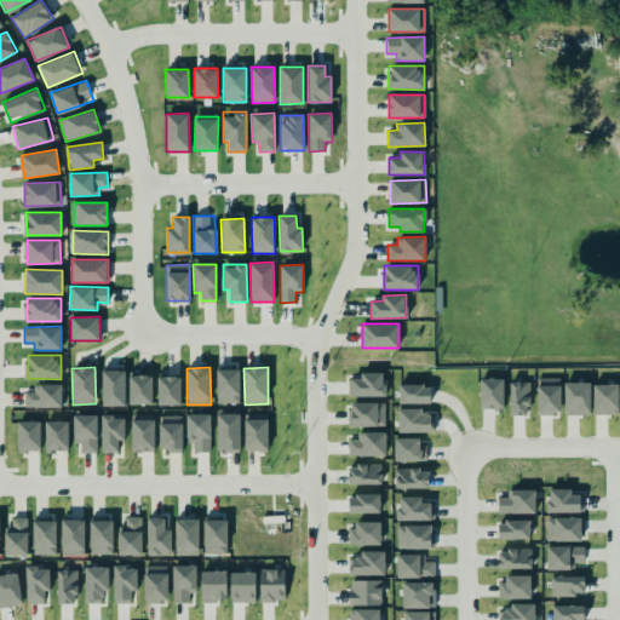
[(216,402),(239,403),(240,369),(217,368),(216,402)]
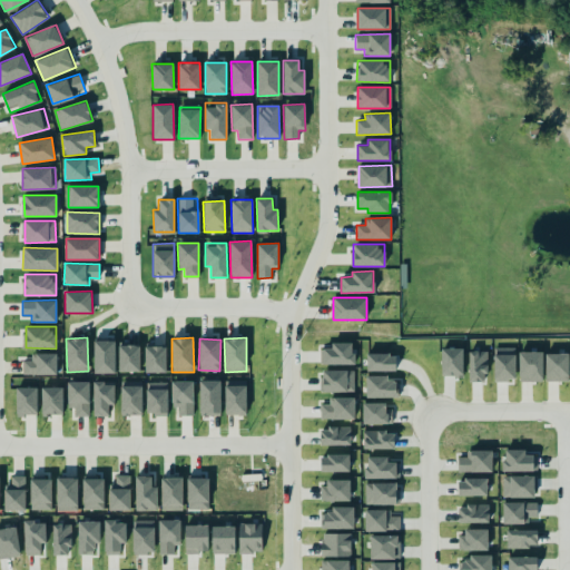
[(115,340),(94,341),(94,373),(115,373),(115,340)]
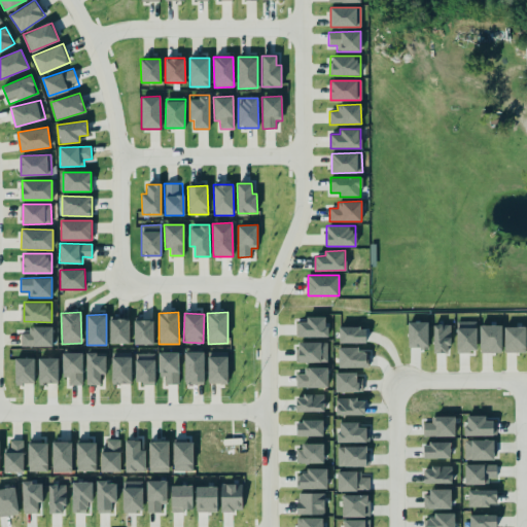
[(299,337),(327,337),(327,316),(306,316),(306,321),(299,321),(299,337)]
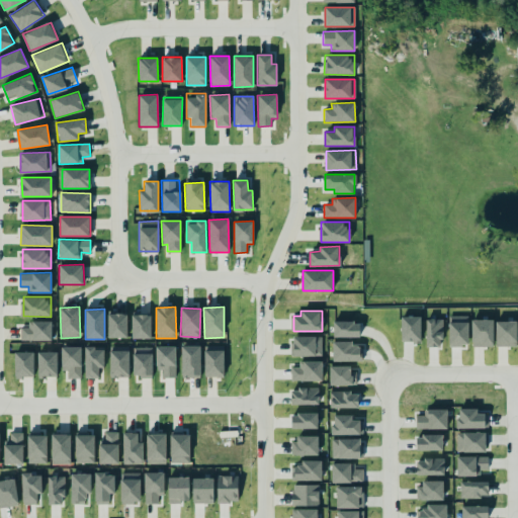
[(126,313),(107,314),(107,338),(127,337),(126,313)]
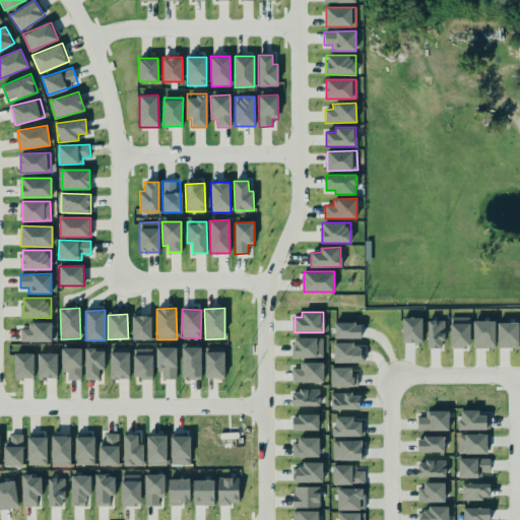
[(151,339),(151,316),(132,316),(132,339),(151,339)]
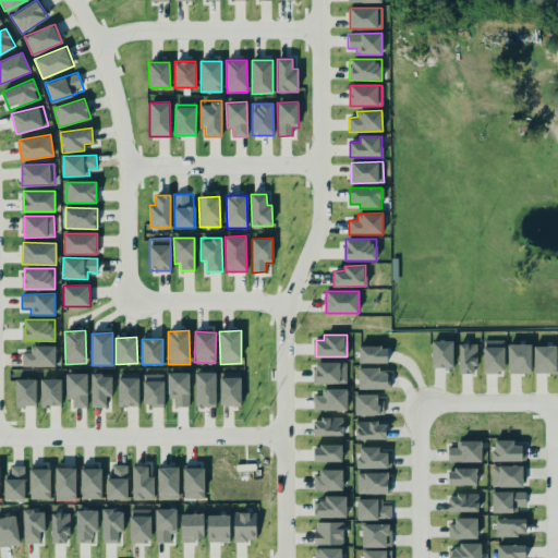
[(483,372),(504,373),(505,340),(483,339),(483,372)]
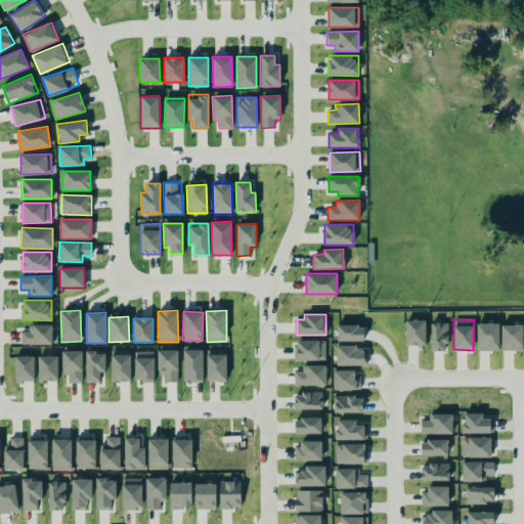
[(431,350),(447,351),(448,322),(431,322),(431,350)]
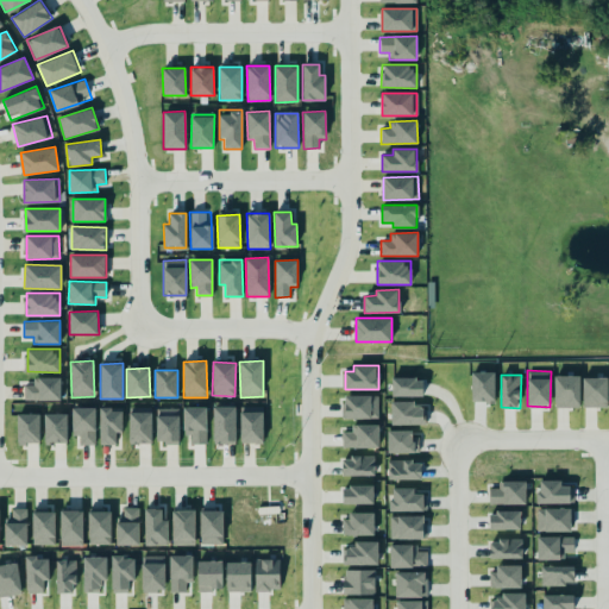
[(579,407),(579,375),(554,376),(554,407),(579,407)]
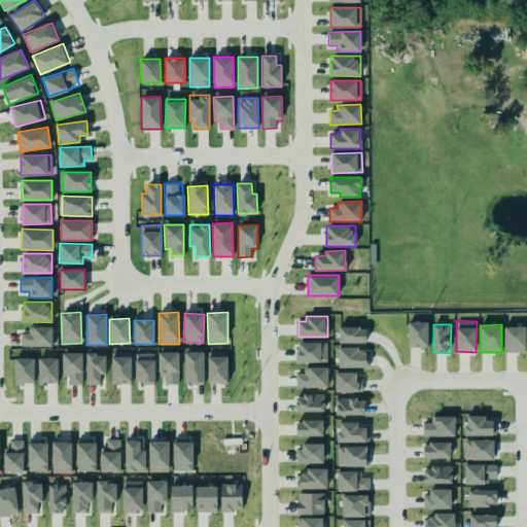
[(51,346),(53,326),(30,325),(30,331),(21,331),(21,346),(51,346)]
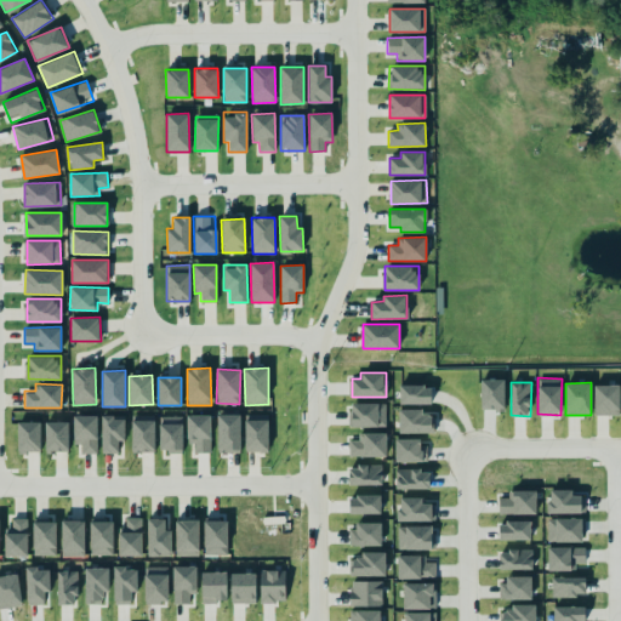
[(399,404),(431,404),(431,385),(399,386),(399,404)]
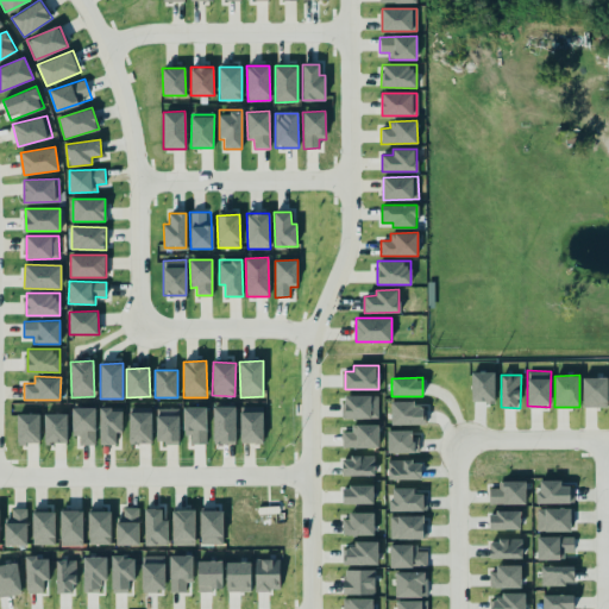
[(607,407),(607,377),(582,377),(582,407),(607,407)]
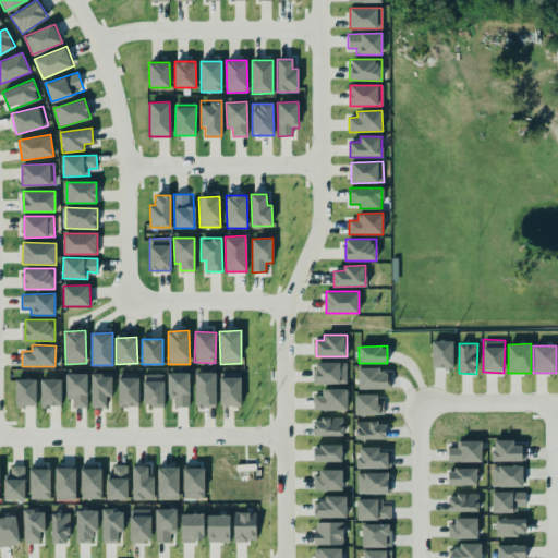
[(347,362),(316,363),(316,384),(347,383),(347,362)]
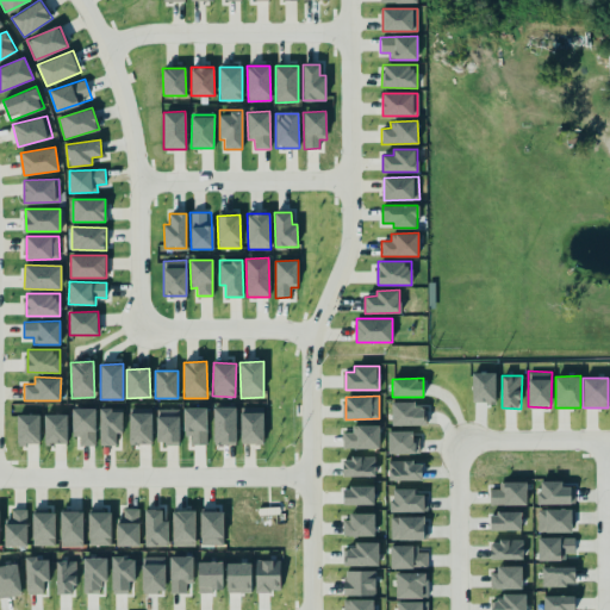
[(415,402),(391,402),(392,425),(428,424),(427,406),(415,406),(415,402)]
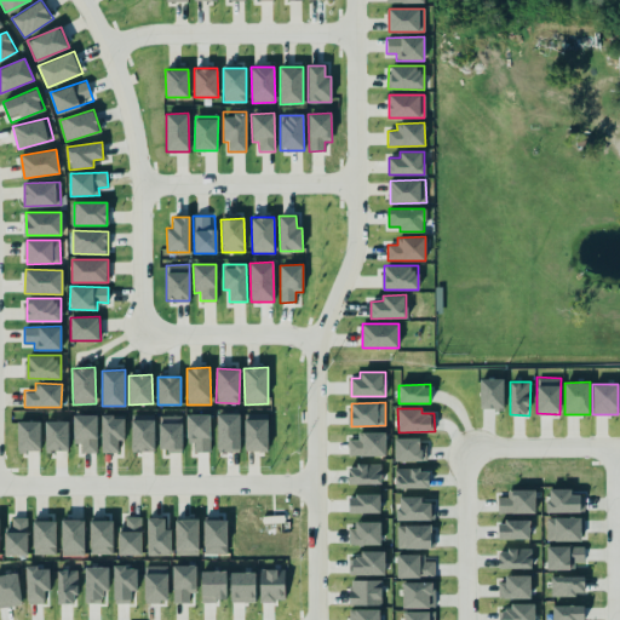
[(240,413),(217,413),(217,452),(240,452),(240,413)]
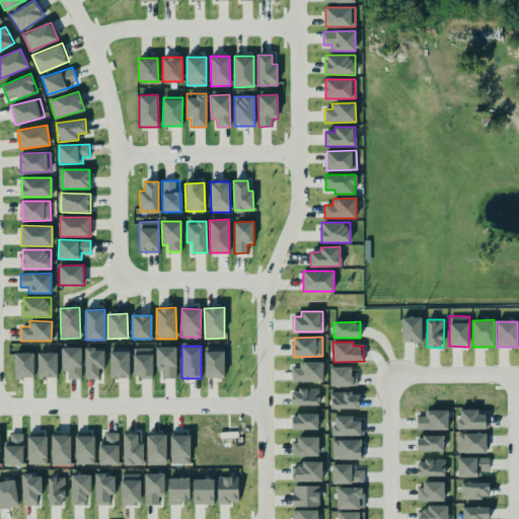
[(80,347),(61,348),(61,371),(68,371),(68,379),(80,379),(80,347)]
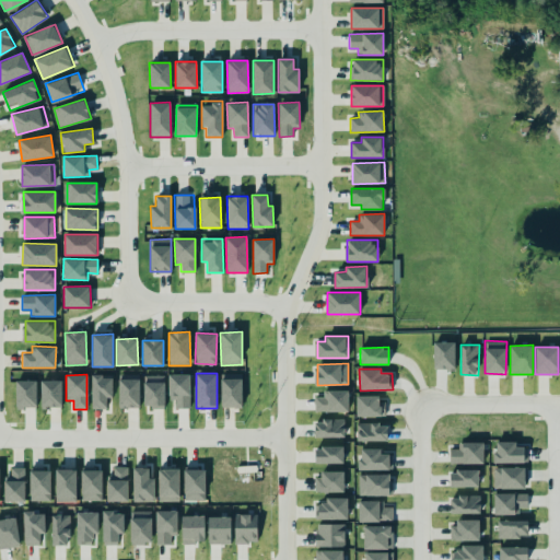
[(164,375),(144,374),(143,407),(163,408),(164,375)]
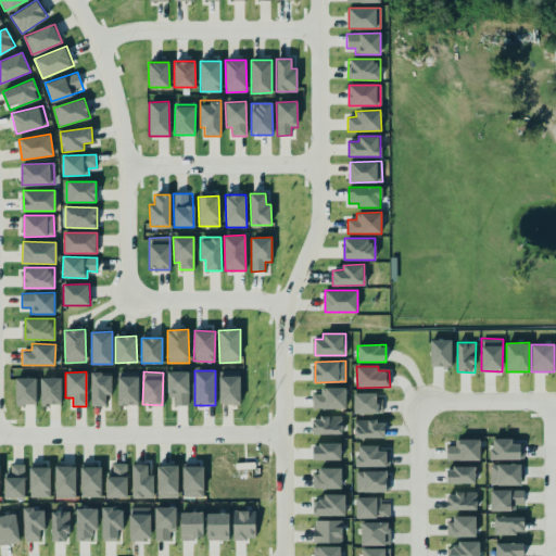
[(188,405),(189,371),(167,371),(167,397),(172,397),(172,405),(188,405)]
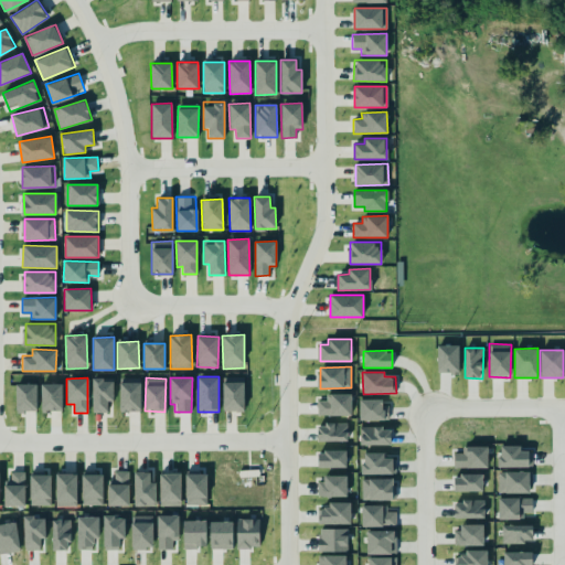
[(113,379),(92,379),(93,413),(108,412),(108,402),(114,402),(113,379)]
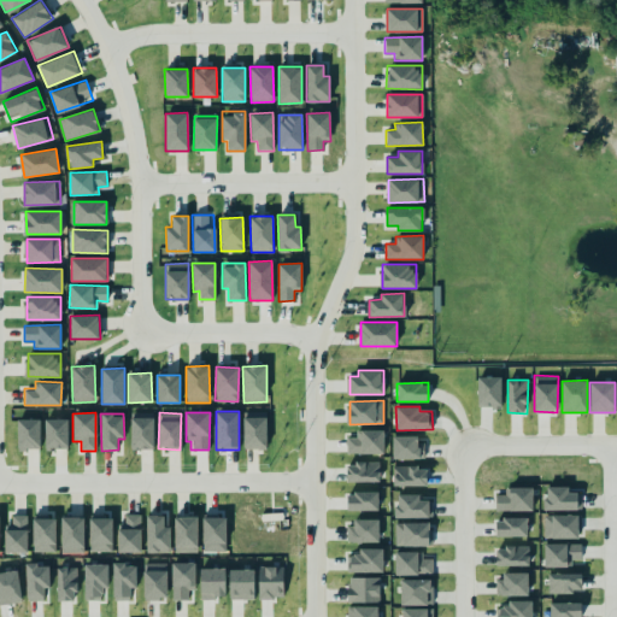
[(244,450),(266,448),(266,415),(244,415),(244,450)]
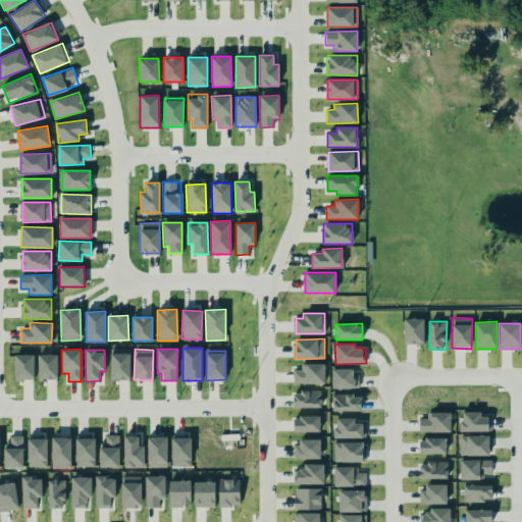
[(129,354),(110,353),(110,379),(129,380),(129,354)]
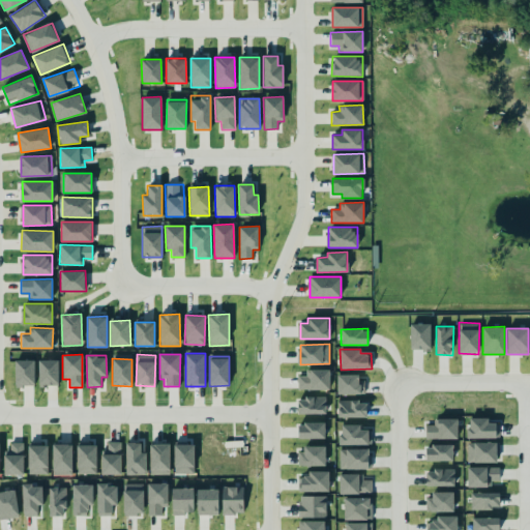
[(58,359),(38,360),(38,385),(58,385),(58,359)]
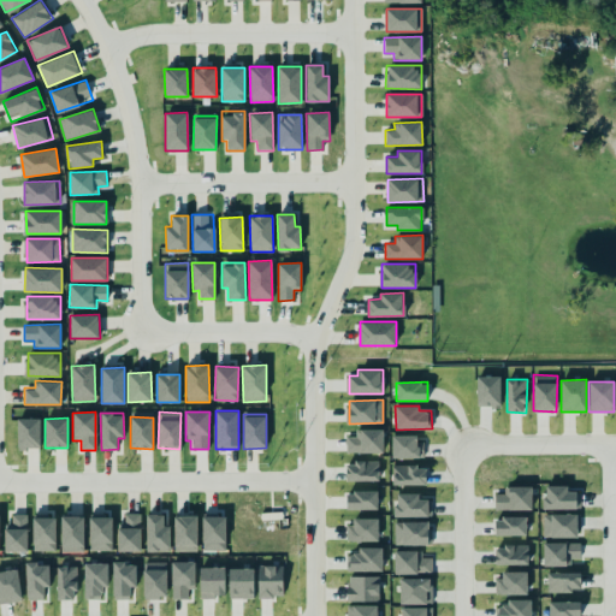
[(40,448),(40,419),(17,419),(17,448),(40,448)]
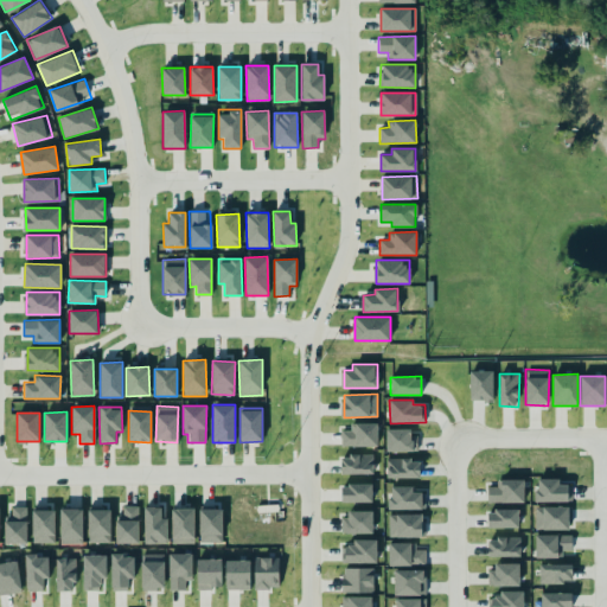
[(340,446),(377,446),(377,422),(350,423),(351,429),(340,430),(340,446)]
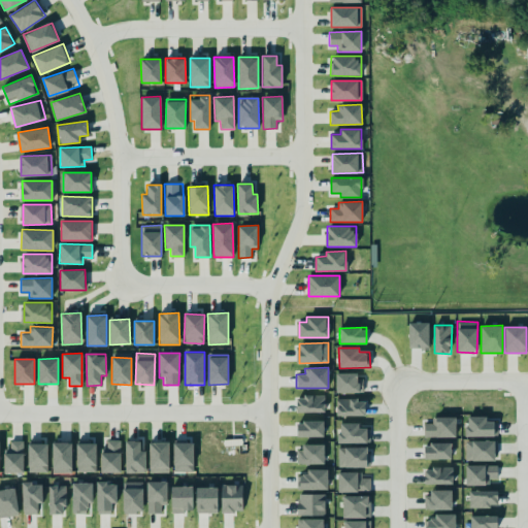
[(335,373),(336,393),(358,392),(358,372),(335,373)]
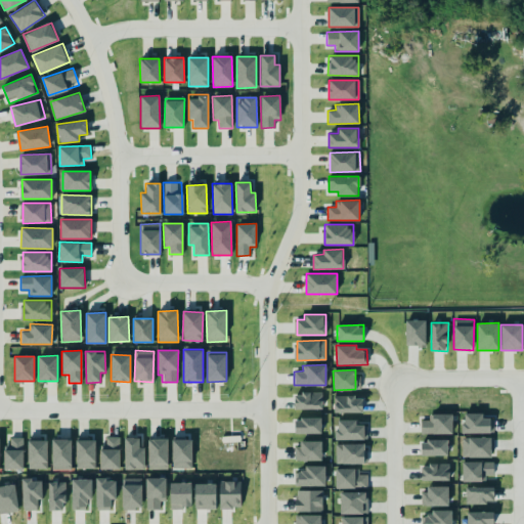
[(323,392),(294,393),(294,409),(323,408),(323,392)]
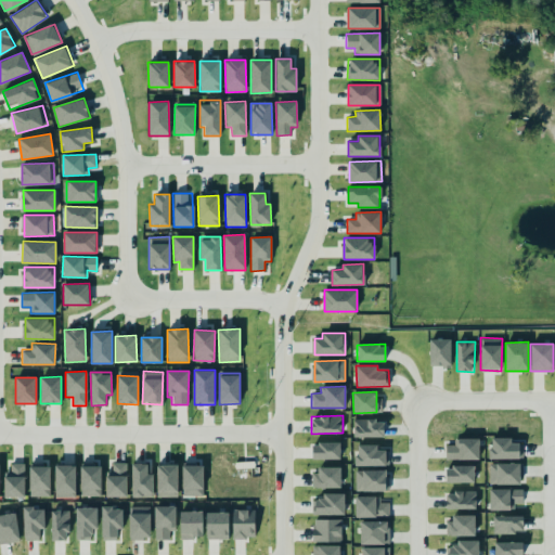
[(353,420),(353,436),(384,437),(384,420),(353,420)]
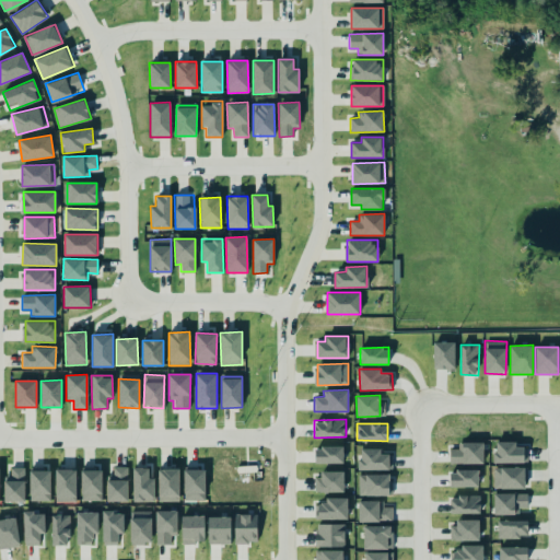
[(483,463),(482,442),(458,442),(458,448),(448,448),(450,464),(483,463)]
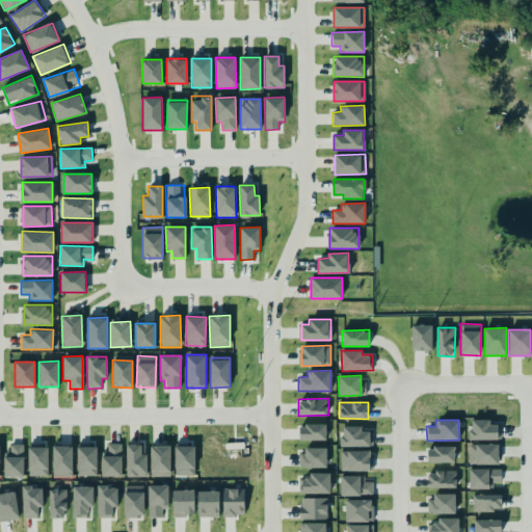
[(326,424),(299,424),(299,440),(326,440),(326,424)]
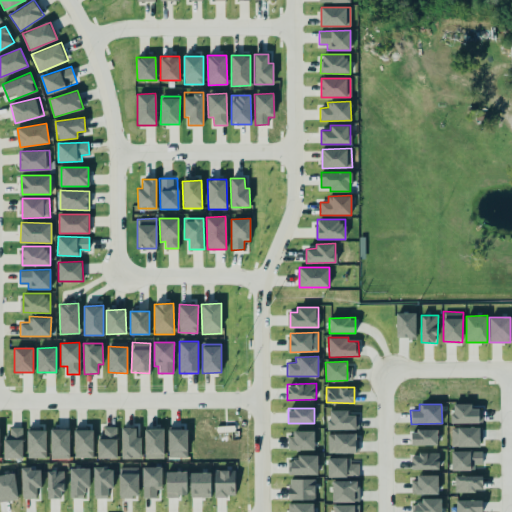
[(328,429),(359,429),(359,410),(328,411),(328,429)]
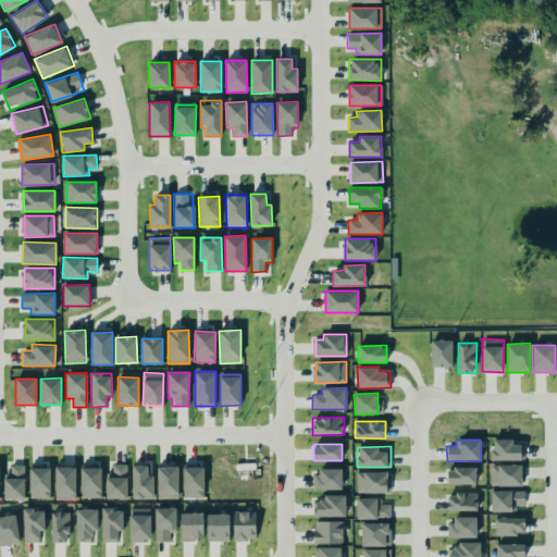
[(106,497),(126,498),(126,465),(112,463),(112,472),(107,472),(106,497)]
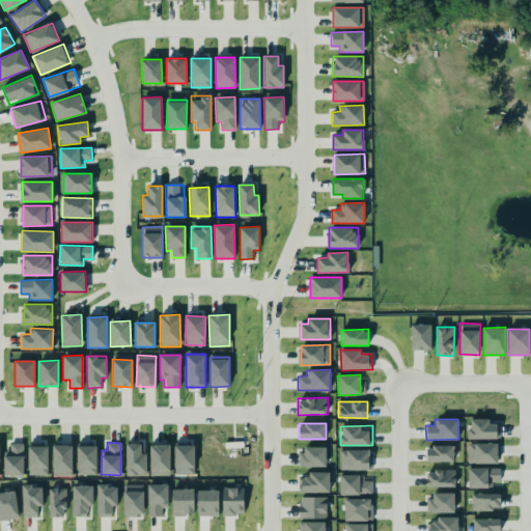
[(23,474),(22,443),(4,443),(4,475),(23,474)]
